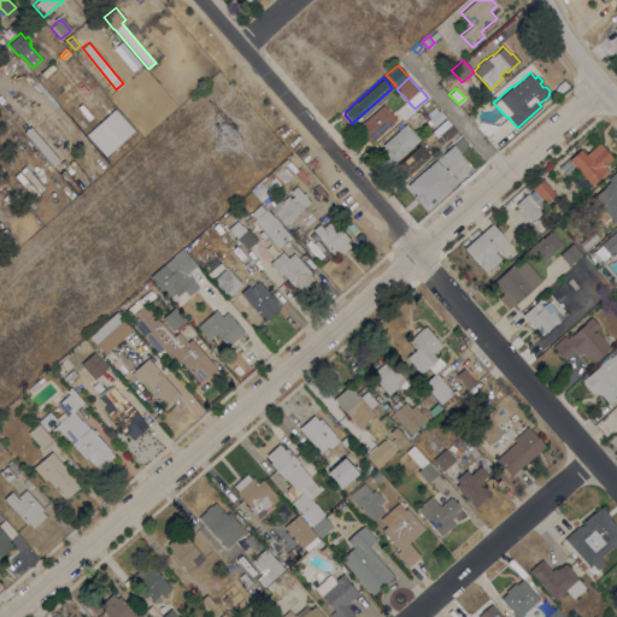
[(397,119),(370,142),(366,139),(368,137),(358,127),(383,104),(397,119)]
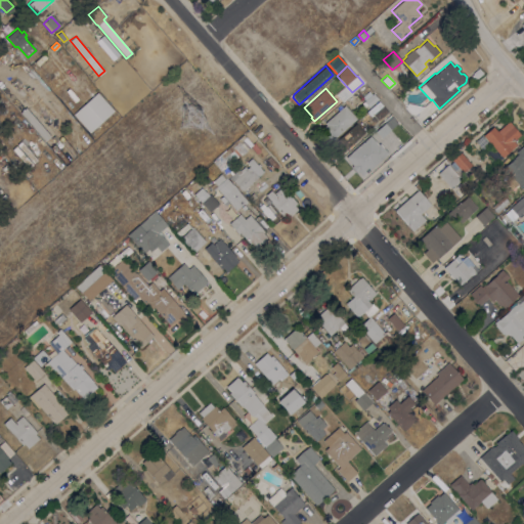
[(97,91),(114,110),(89,132),(73,114),(97,91)]
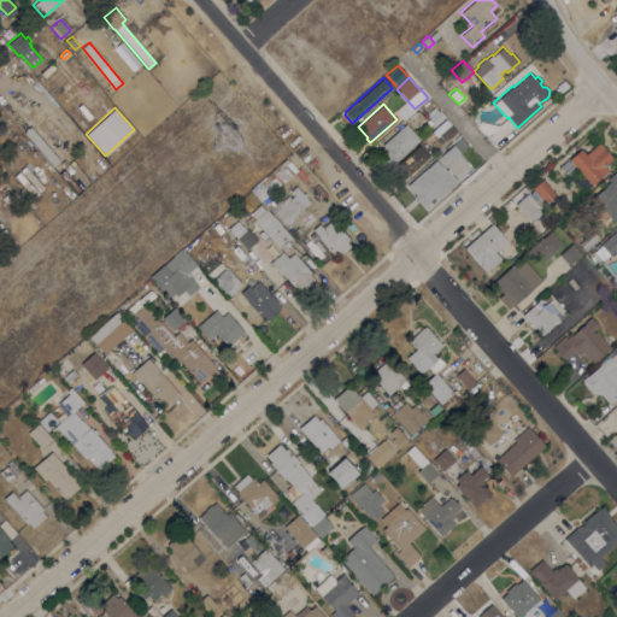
[(436,127),(435,125),(434,125),(432,123),(429,124),(427,121),(430,118),(427,115),(434,107),(438,111),(439,110),(445,116),(444,118),(445,119),(436,127)]
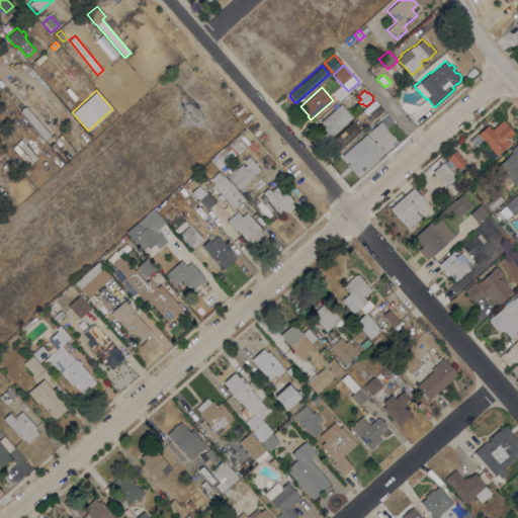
[(408,114),(401,105),(403,101),(419,105),(408,114)]
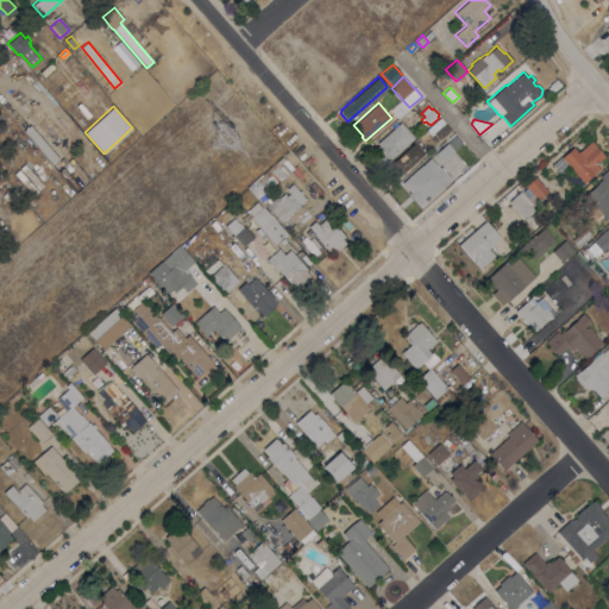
[(384,163),(374,150),(378,145),(377,143),(401,121),(414,137),(384,163)]
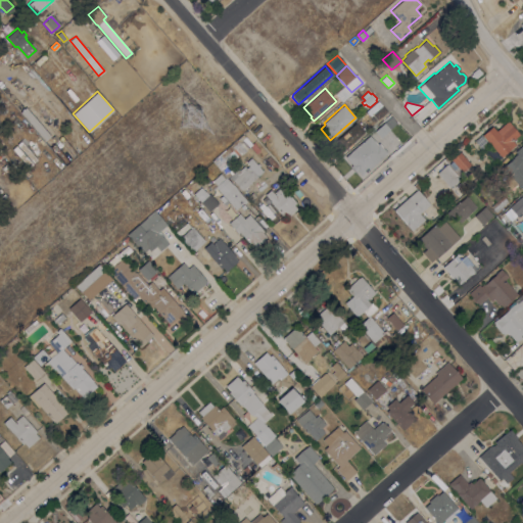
[(377,120),(372,113),(382,105),(387,111),(377,120)]
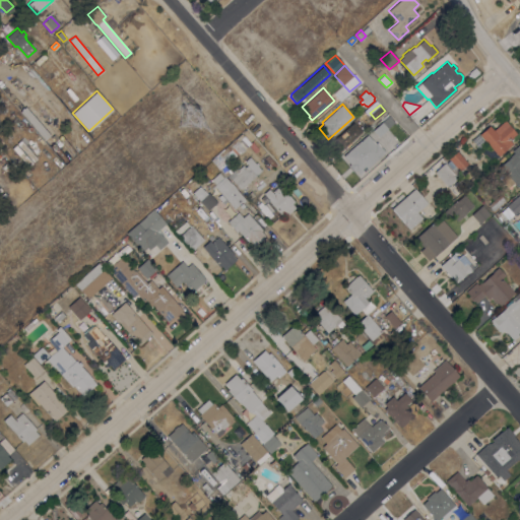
[(478,134),(489,125),(493,130),(505,120),(516,133),(509,139),(512,143),(498,156),(478,134)]
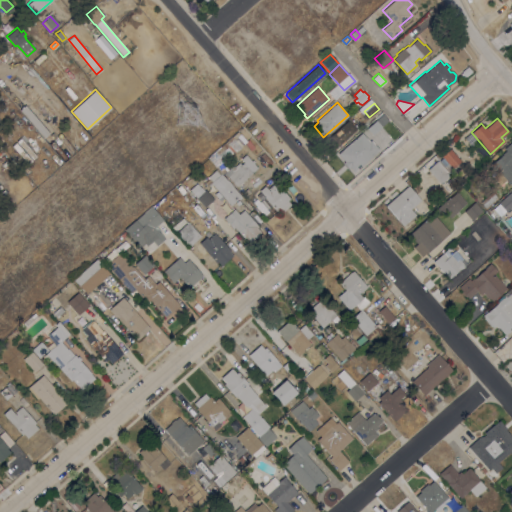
[(344,140),(346,142),(342,145),(340,143),(335,148),(327,138),(347,121),(355,130),(344,140)]
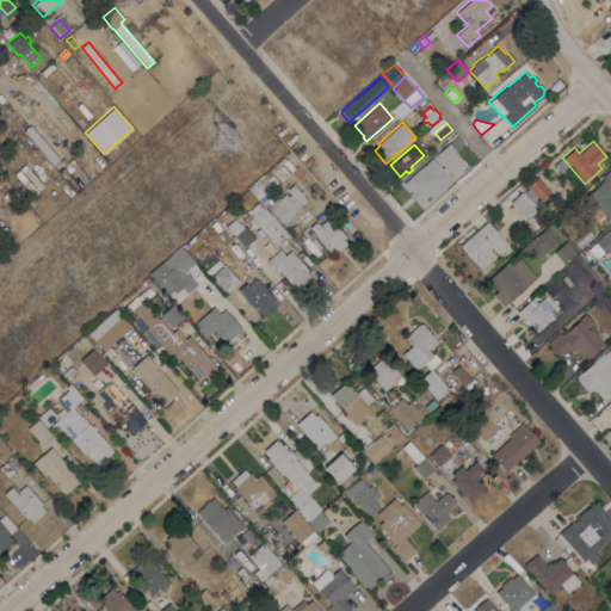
[(439,173),(427,159),(438,148),(451,162),(439,173)]
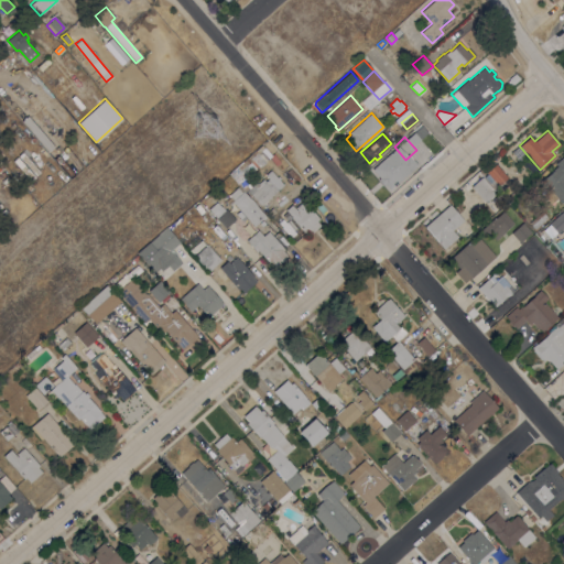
[(261,144),(264,149),(257,155),(261,160),(256,164),(257,165),(251,171),(246,165),(239,171),(236,166),(261,144)]
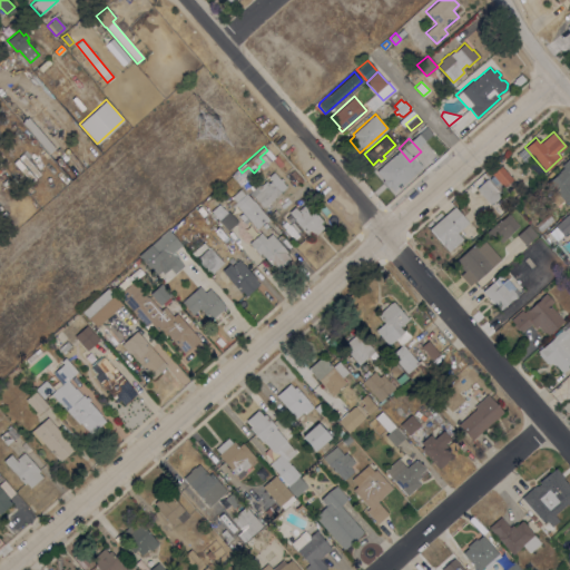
[(561,199),(556,205),(548,196),(552,192),(546,185),(560,172),(559,170),(563,167),(561,165),(569,156),(569,204),(568,206),(566,203),(564,204),(561,199)]
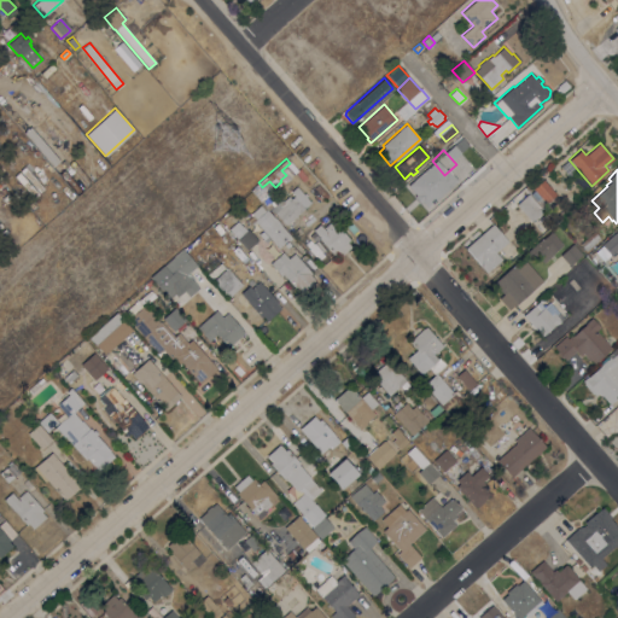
[(441,194),(430,204),(430,205),(426,208),(421,203),(423,202),(420,199),(418,202),(414,197),(417,196),(413,191),(412,192),(409,190),(410,188),(408,186),(421,174),(441,194)]
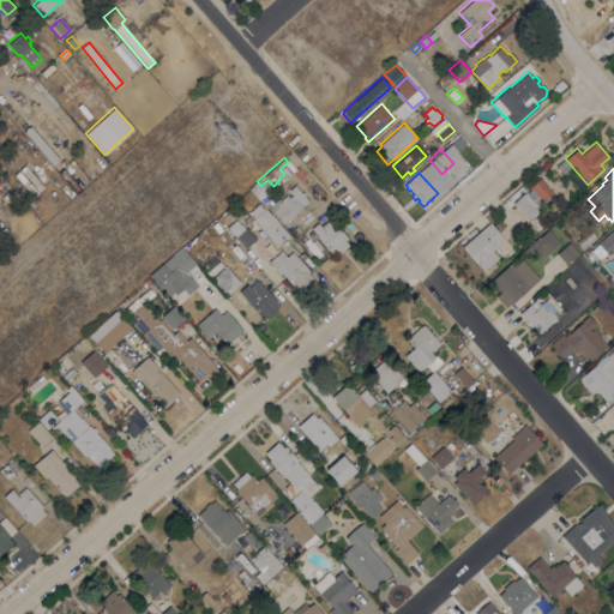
[(529,187),(540,178),(553,193),(539,205),(527,192),(530,188),(529,187)]
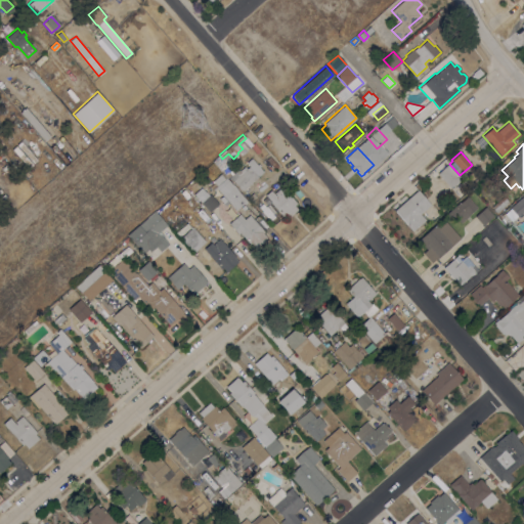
[(243,190),(232,180),(249,166),(246,163),(251,158),(257,165),(259,163),(260,165),(259,166),(263,171),(243,190)]
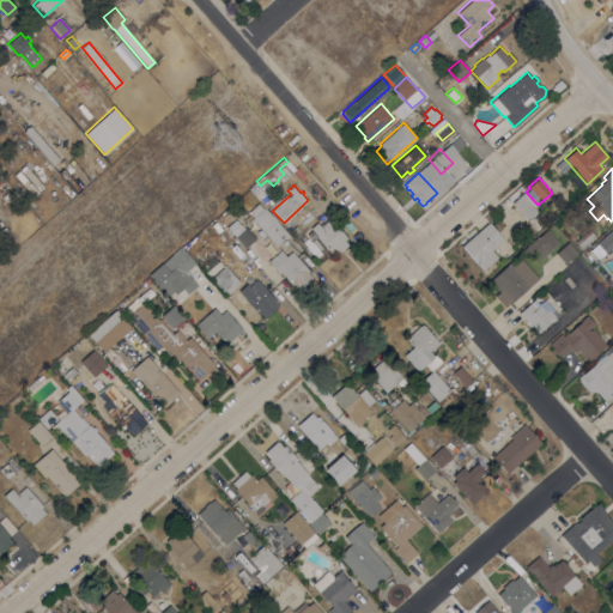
[(539,210),(527,220),(511,202),(523,192),(539,210)]
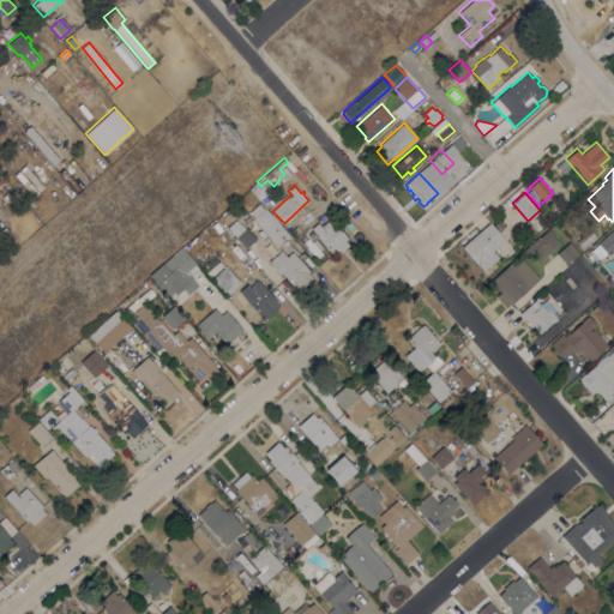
[(268,208),(260,199),(265,194),(272,203),(268,208)]
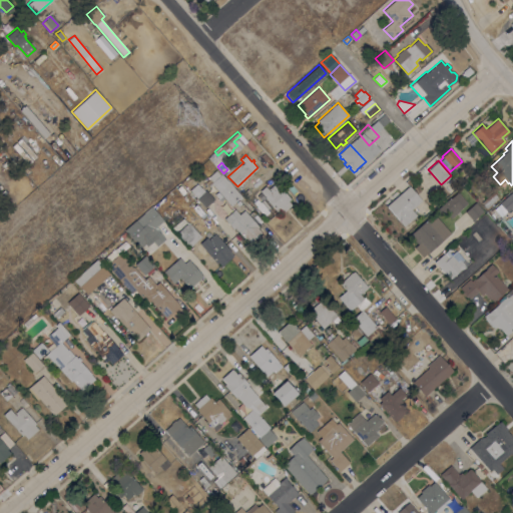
[(241,196),(230,205),(210,183),(212,181),(208,176),(215,169),(220,174),(221,173),(241,196)]
